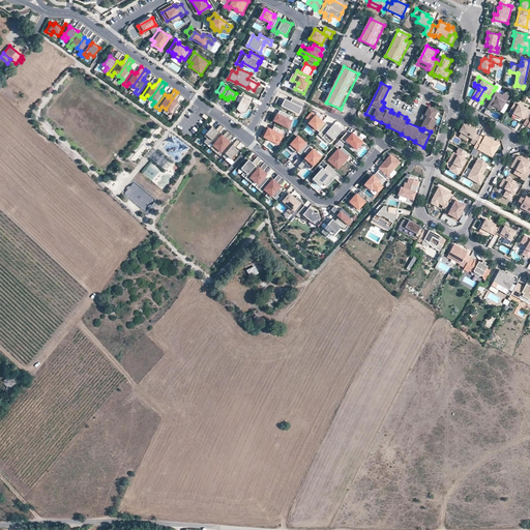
[(496,109),(501,112),(510,96),(505,93),(504,95),(494,90),(489,97),(493,100),(488,108),(491,109),(496,109)]
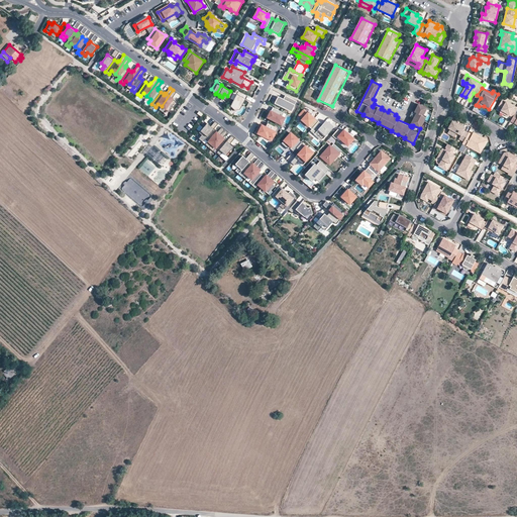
[(163,112),(167,114),(175,103),(172,100),(173,99),(172,98),(176,92),(173,90),(162,106),(166,109),(163,112)]
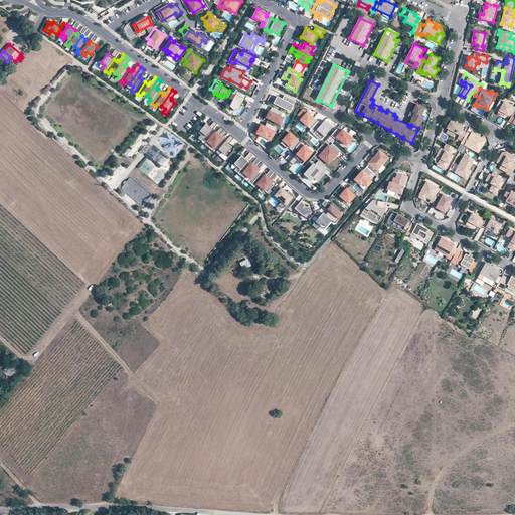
[(246,95),(237,91),(229,106),(233,110),(239,109),(246,95)]
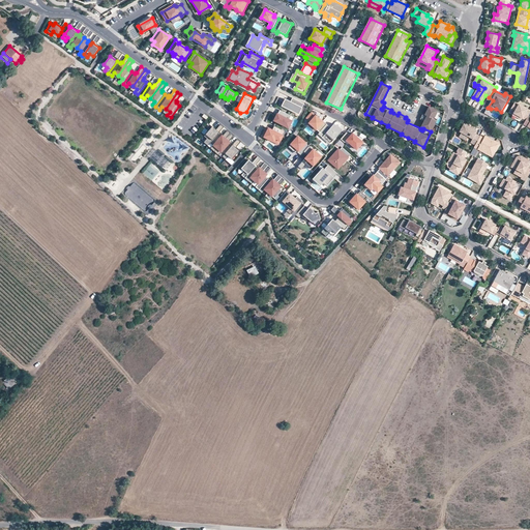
[(291,101),(285,98),(282,106),(298,115),(304,104),(292,97),(291,101)]
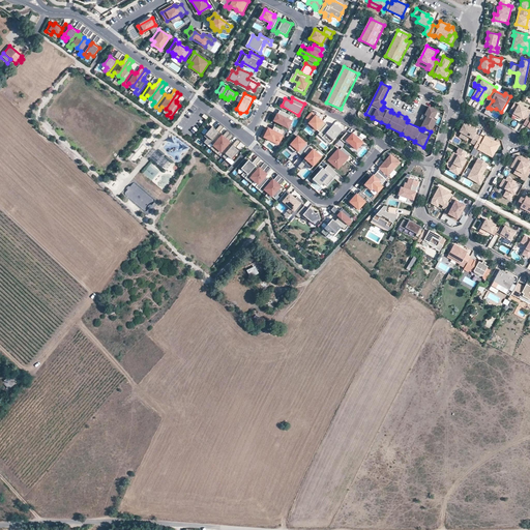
[(523,118),(526,120),(529,116),(529,113),(529,110),(516,101),(511,108),(516,110),(513,113),(523,118)]
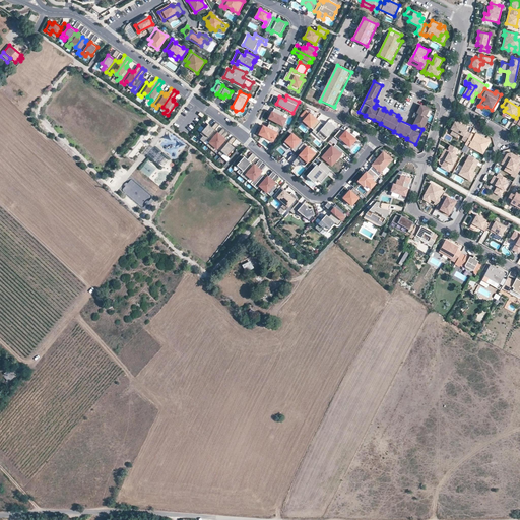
[(429,109),(420,105),(417,113),(418,114),(416,119),(413,125),(415,126),(423,129),(427,121),(426,121),(428,118),(425,116),(429,109)]
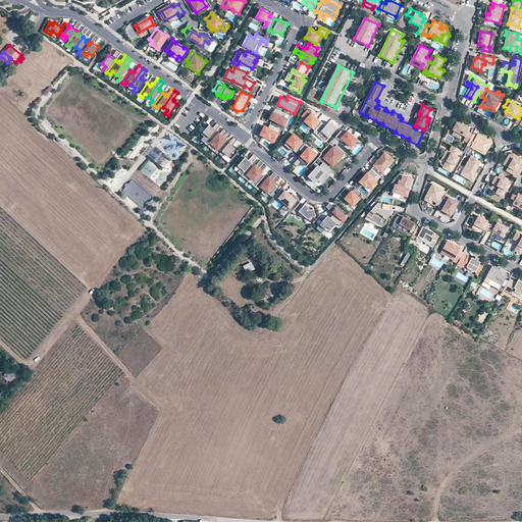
[(273,112),(269,118),(283,125),(286,119),(284,117),(286,113),(275,108),(273,112)]
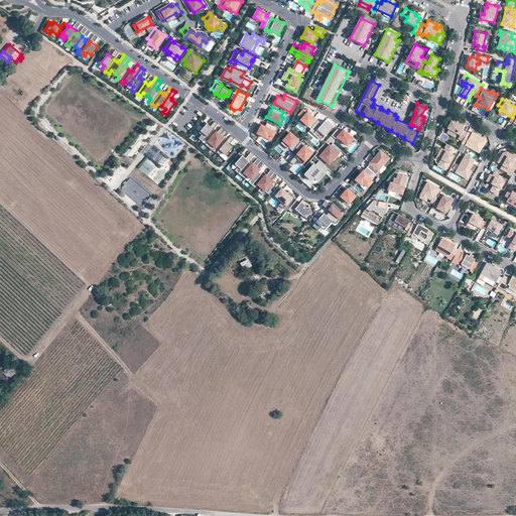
[(313,117),(312,117),(310,115),(311,113),(308,112),(307,113),(303,109),(298,115),(302,118),(300,120),(311,129),(317,121),(313,117)]
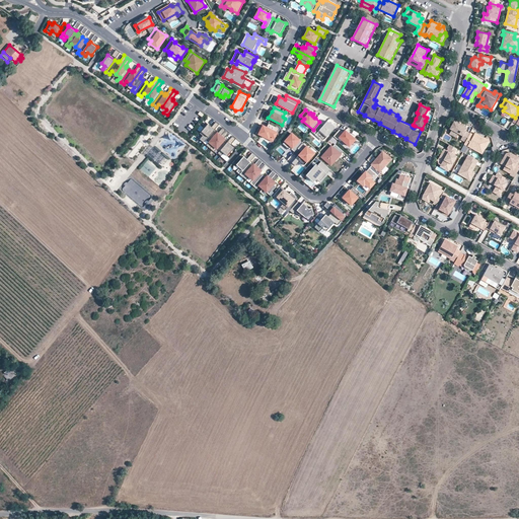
[(416,119),(418,114),(417,113),(413,110),(410,116),(416,119)]
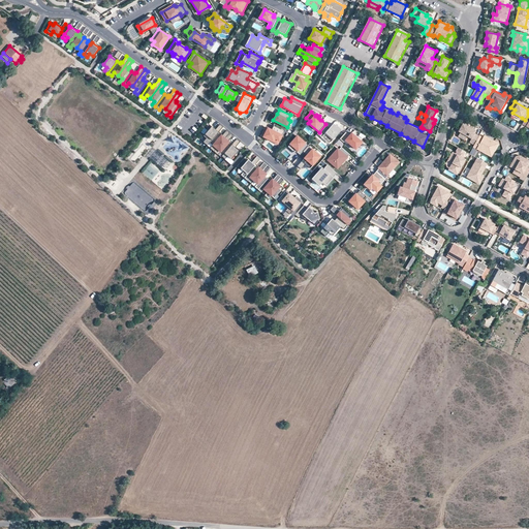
[(330,127),(325,124),(319,132),(317,133),(321,137),(322,135),(331,143),(342,129),(337,125),(336,125),(335,126),(334,125),(335,125),(334,123),(330,127)]
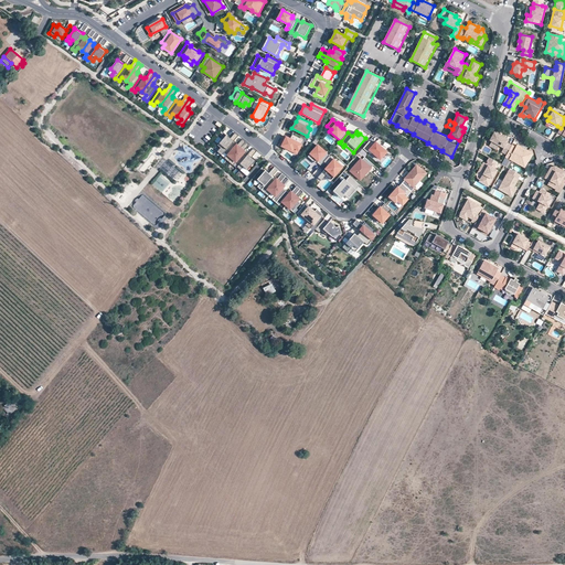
[(492,141),(499,146),(504,148),(502,151),(508,155),(512,145),(508,142),(509,140),(494,131),(490,140),(492,141)]
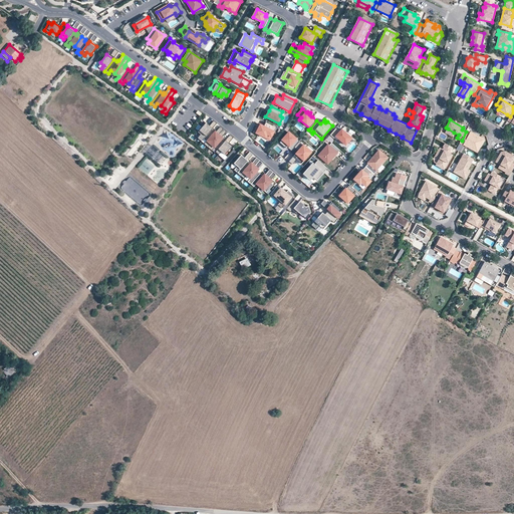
[(217,123),(214,120),(210,125),(208,126),(205,123),(198,132),(201,134),(198,138),(202,141),(204,138),(211,130),(217,123)]
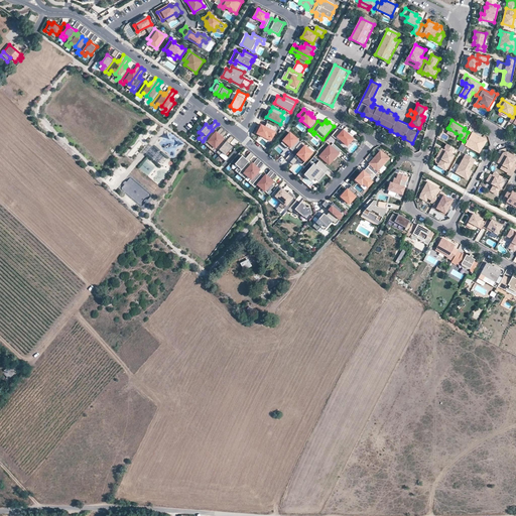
[(261,128),(260,127),(257,133),(267,138),(269,135),(273,137),(278,128),(267,122),(265,126),(262,125),(261,128)]
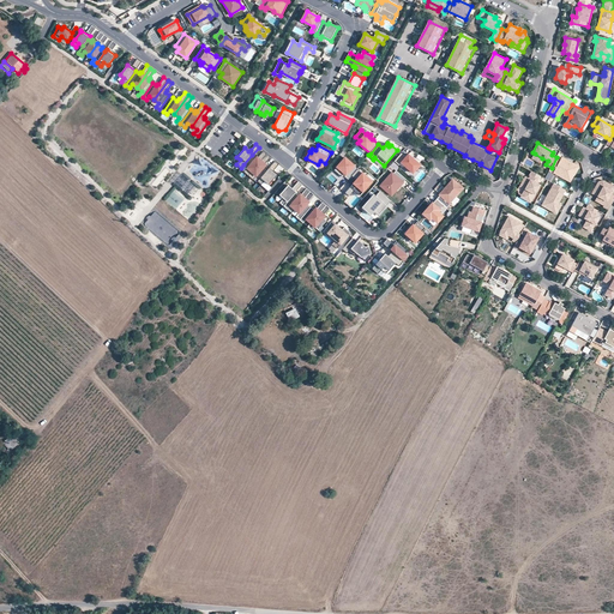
[(256,158),(252,155),(244,164),(247,168),(245,172),(248,175),(268,154),(264,151),(258,157),(257,156),(256,158)]
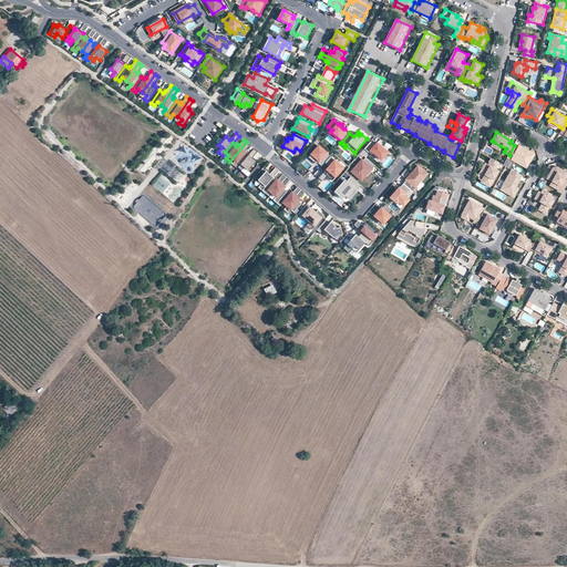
[(250,145),(247,142),(229,162),(234,165),(237,162),(239,165),(247,156),(244,154),(246,152),(245,151),(250,145)]
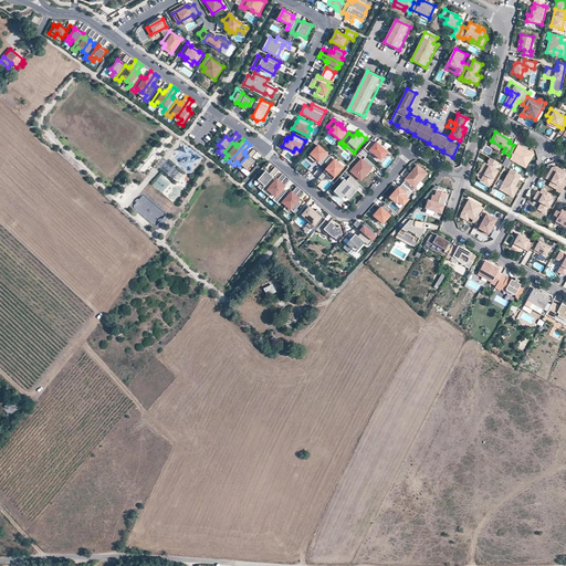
[(376,145),(371,142),(365,149),(369,153),(371,150),(383,160),(389,153),(378,143),(376,145)]
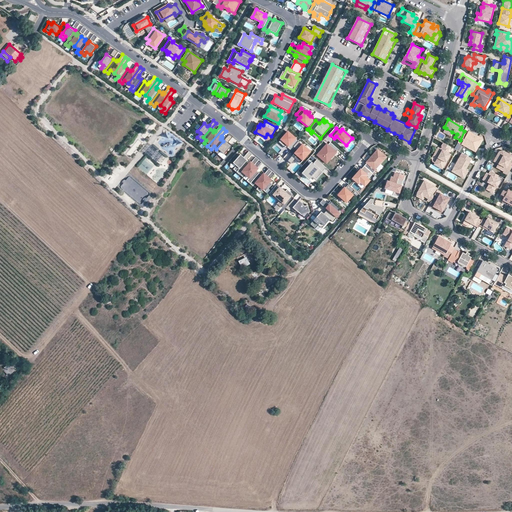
[(164,139),(160,143),(171,156),(183,145),(169,129),(161,136),(164,139)]
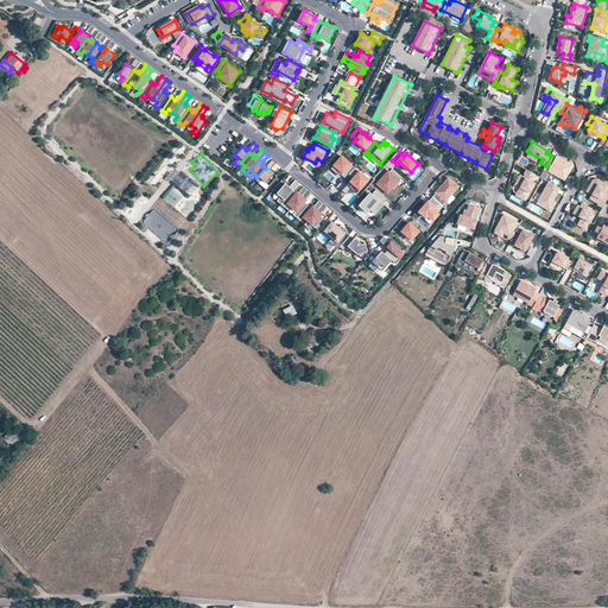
[(354,168),(342,156),(330,169),(337,173),(340,171),(342,173),(341,175),(344,178),(348,173),(354,168)]
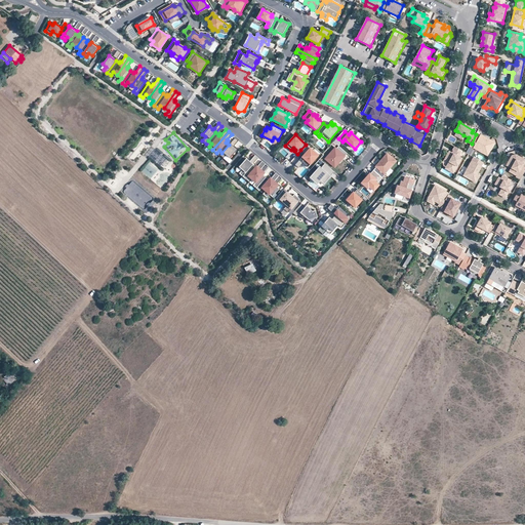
[(470,146),(480,152),(482,147),(490,152),(494,145),(493,142),(481,134),(480,136),(476,134),(472,144),(470,146)]
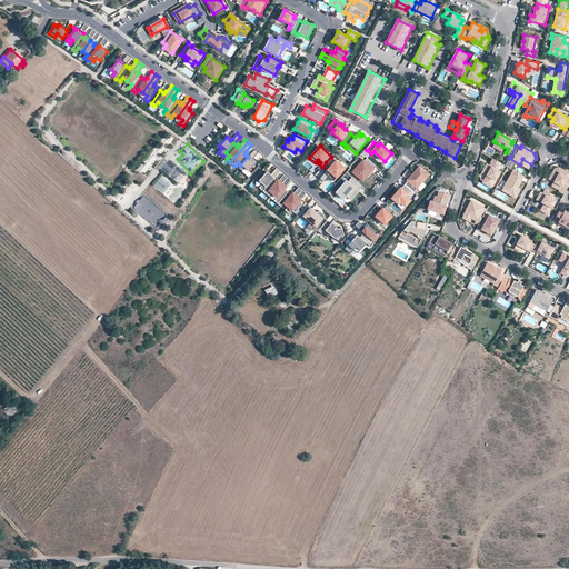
[(258,152),(255,149),(248,157),(240,166),(239,168),(242,171),(245,168),(249,171),(256,163),(251,160),(252,158),(258,152)]
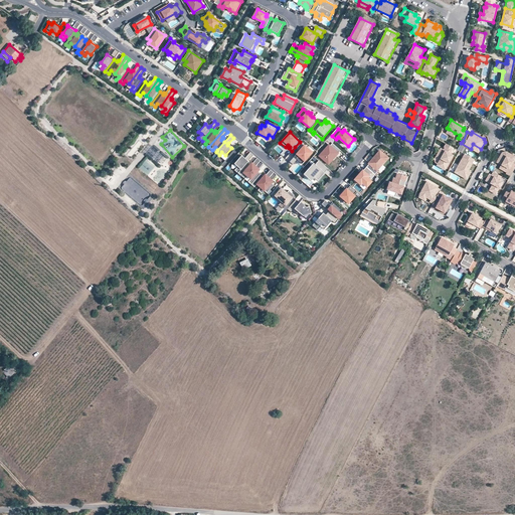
[(312,152),(300,142),(295,147),(299,151),(290,162),(293,164),(297,160),(302,164),(312,152)]
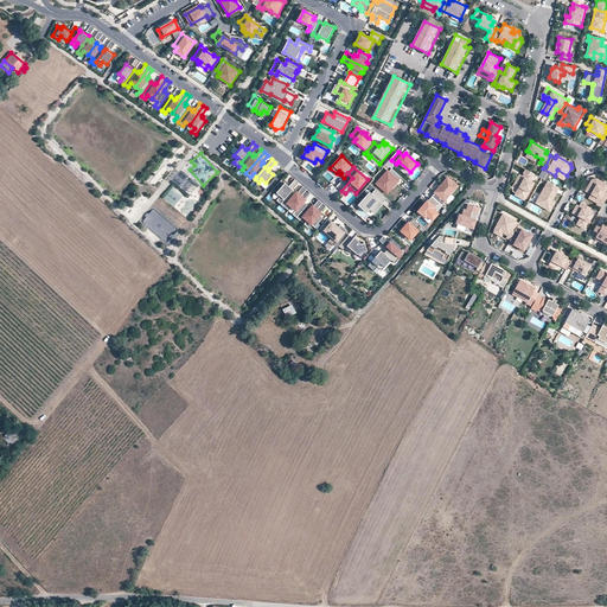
[(388,171),(376,184),(387,193),(394,185),(393,184),(397,179),(398,180),(402,177),(391,168),(389,172),(388,171)]
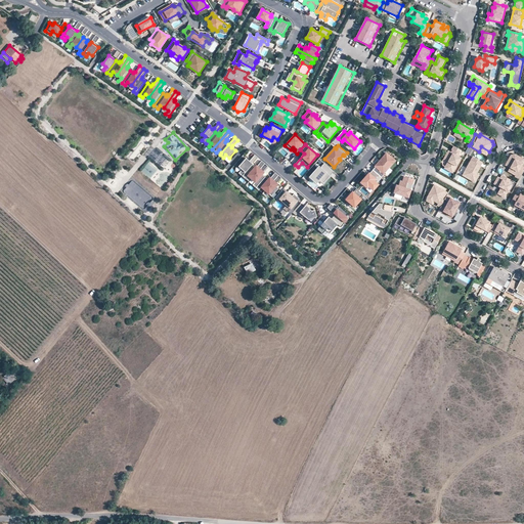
[(459,157),(462,150),(454,146),(452,149),(454,150),(455,151),(454,153),(453,154),(448,150),(445,158),(449,160),(448,162),(450,163),(447,168),(454,171),(462,158),(459,157)]
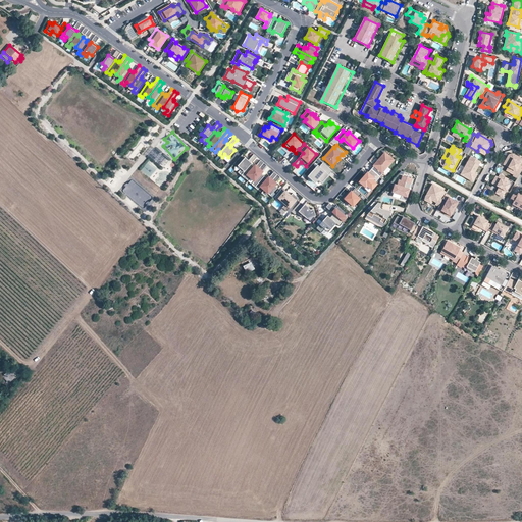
[(477,151),(485,155),(487,151),(479,146),(477,151)]
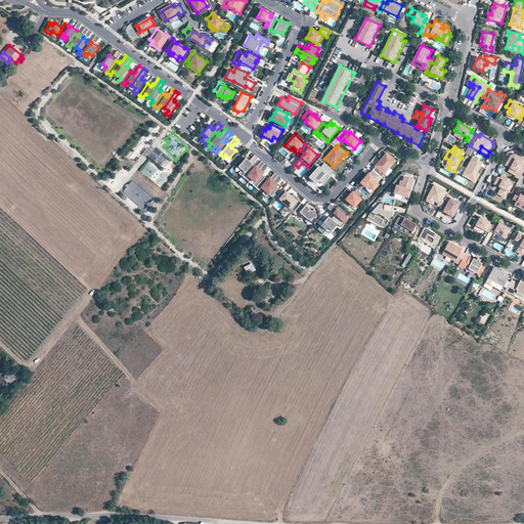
[(170,161),(159,155),(155,163),(165,169),(170,161)]
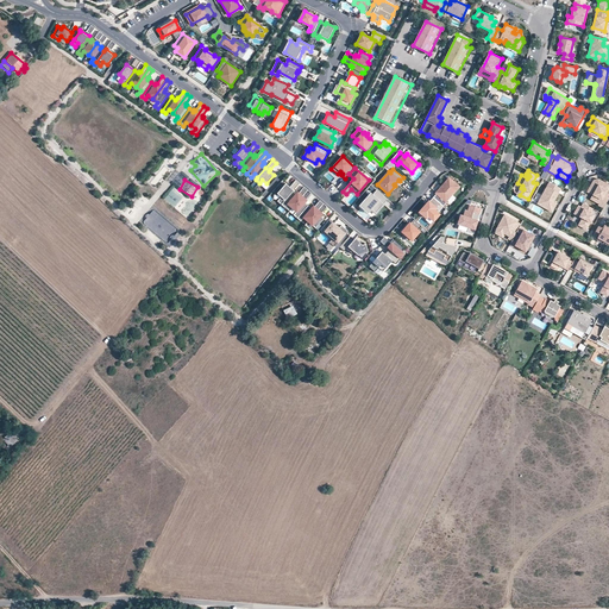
[(300,183),(296,180),(290,187),(289,188),(284,184),(277,193),(281,196),(277,201),(282,203),(284,201),(293,192),(300,183)]
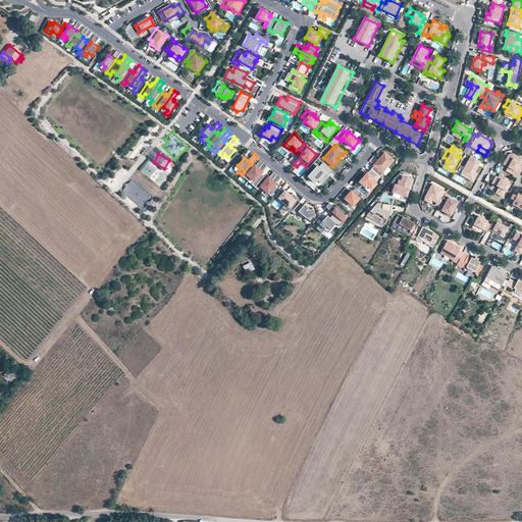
[(385,154),(371,169),(380,176),(383,173),(382,172),(393,160),(385,154)]
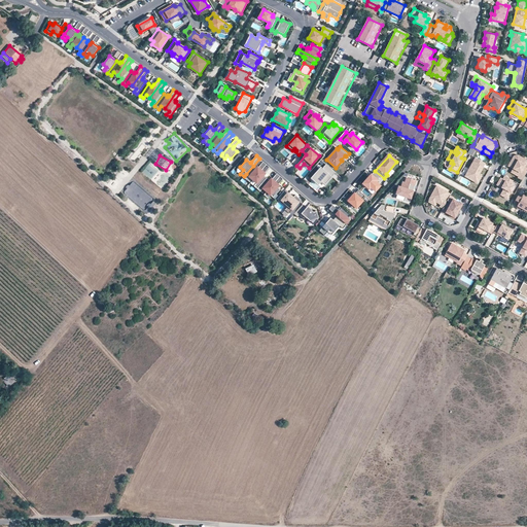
[(526,167),(525,167),(526,164),(525,164),(526,160),(518,155),(517,155),(514,156),(508,166),(514,169),(521,173),(519,176),(518,177),(523,180),(526,172),(526,167)]
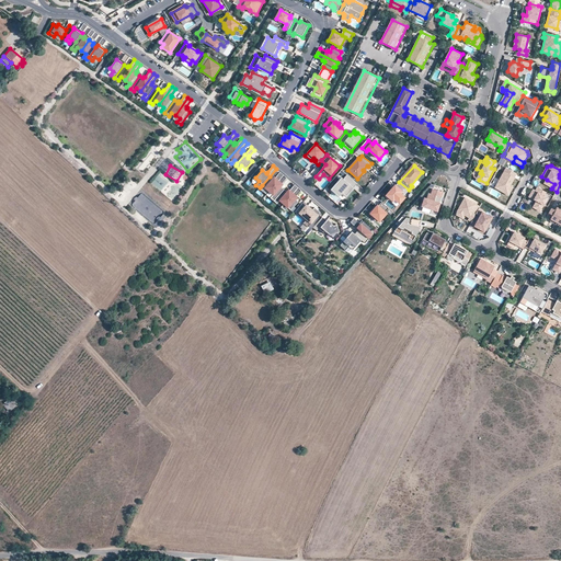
[(506,168),(495,187),(506,194),(511,185),(517,173),(506,168)]
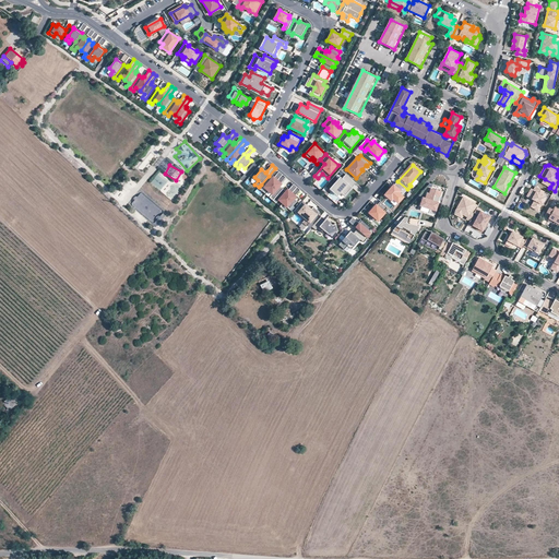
[(307,178),(311,174),(306,168),(301,174),(307,178)]
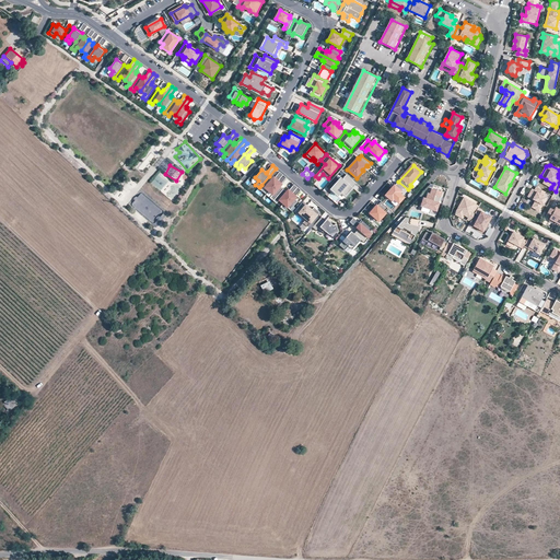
[(272,178),(269,176),(261,185),(265,187),(261,190),(266,194),(283,174),(280,172),(275,177),(273,177),(272,178)]
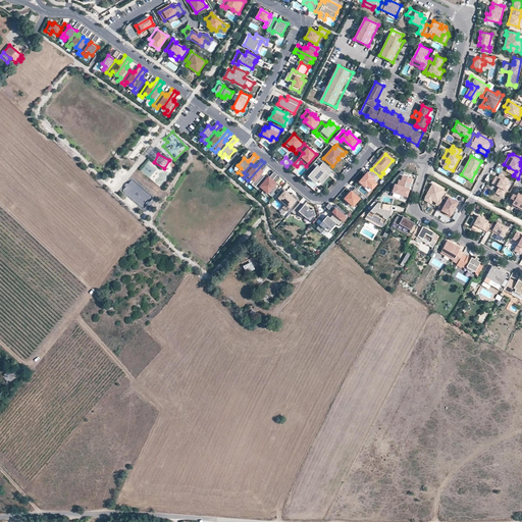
[(446,167),(449,162),(447,161),(444,166),(442,167),(452,172),(453,170),(446,167)]
